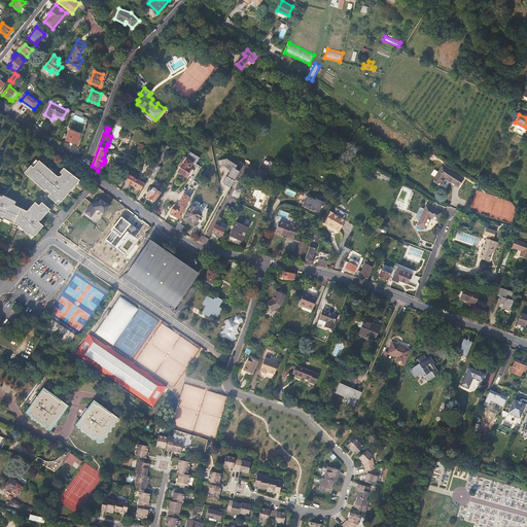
[(70,130),(66,141),(77,144),(80,134),(70,130)]
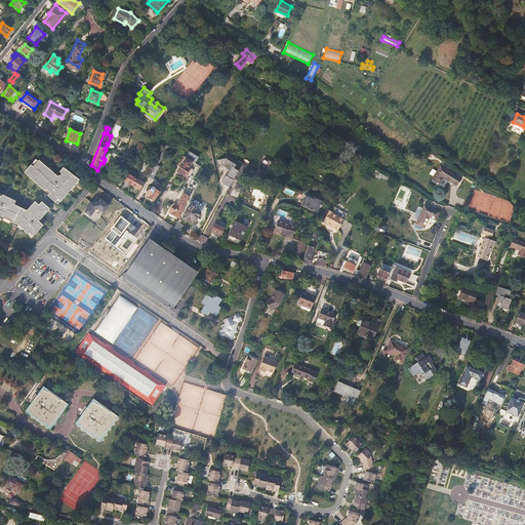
[(136,155),(139,156),(144,145),(139,143),(135,153),(134,152),(132,159),(134,160),(136,155)]
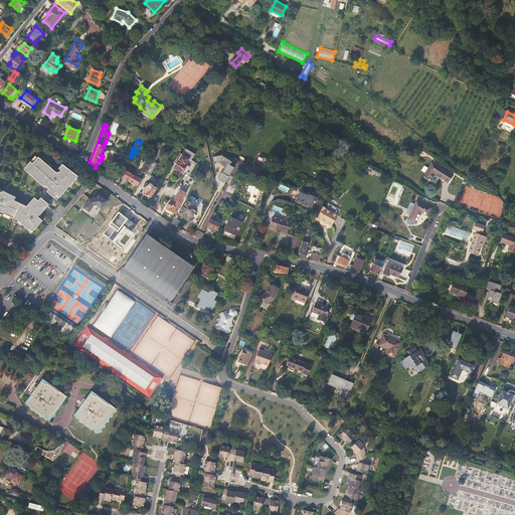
[(166,144),(163,142),(162,144),(156,155),(155,157),(153,161),(150,165),(149,166),(146,172),(150,174),(157,163),(155,162),(166,144)]
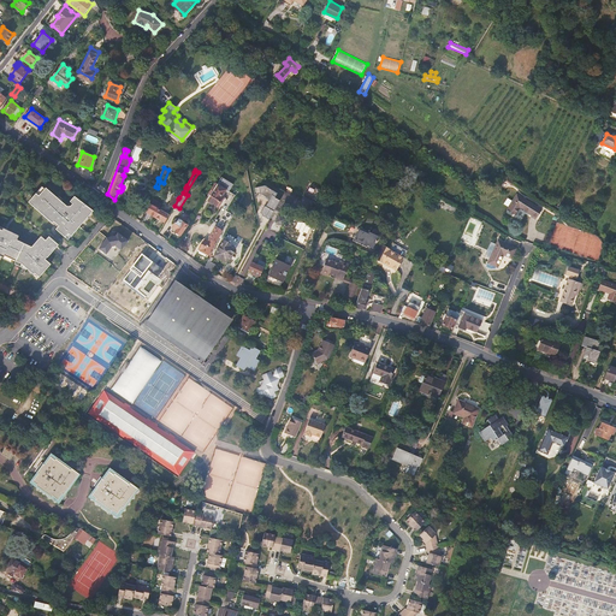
[(230,191),(235,185),(223,177),(208,200),(219,208),(223,202),(221,202),(225,197),(224,196),(227,190),(230,191)]
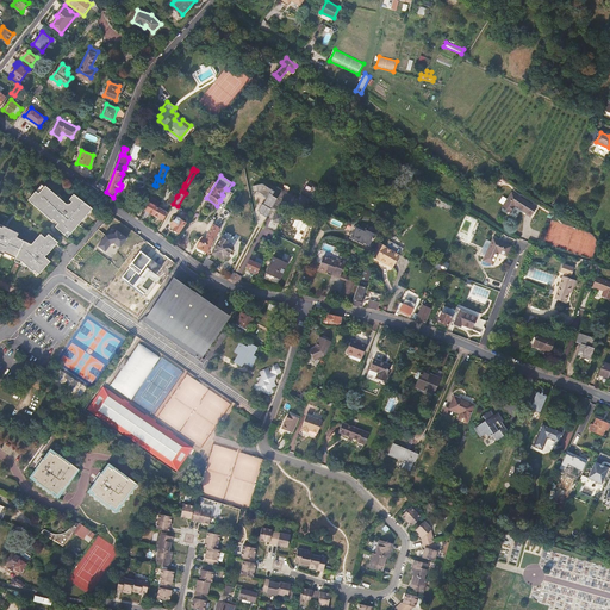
[(294,194),(291,201),(294,204),(297,204),(299,205),(306,209),(315,195),(316,195),(318,188),(317,185),(313,184),(312,185),(309,182),(303,193),(299,198),(294,194)]
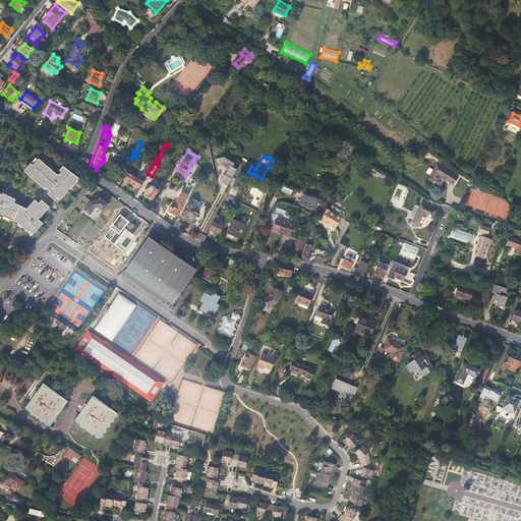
[(217,159),(218,164),(222,163),(222,165),(229,168),(226,174),(225,174),(221,180),(226,182),(226,183),(229,185),(238,168),(233,166),(235,163),(224,157),(217,159)]
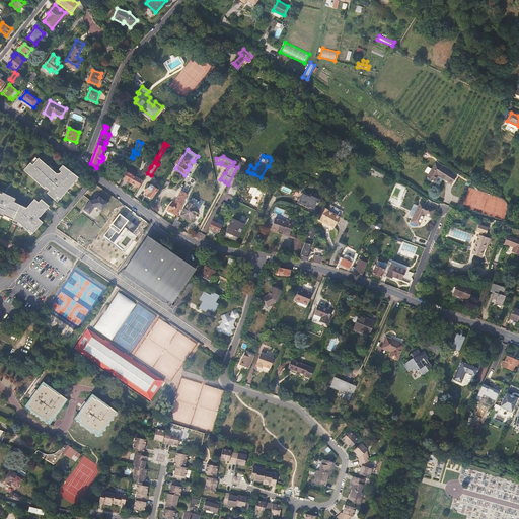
[(26,172),(38,159),(35,157),(24,170),(26,172)]
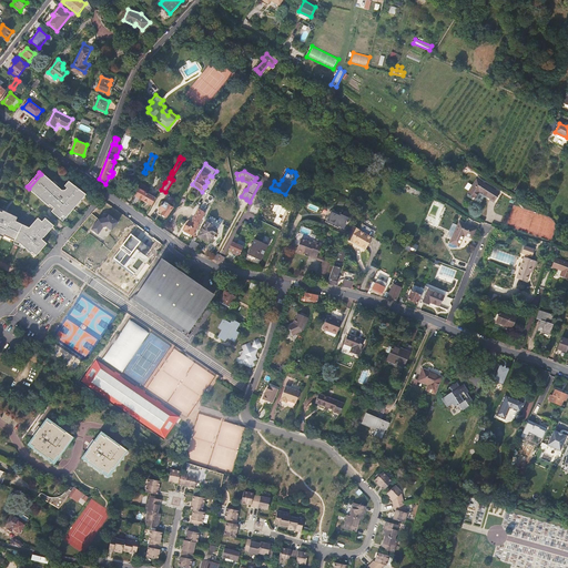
[(71,184),(67,189),(66,191),(62,191),(42,174),(41,174),(29,189),(48,206),(50,204),(54,209),(51,212),(60,220),(63,215),(66,219),(85,195),(71,184)]
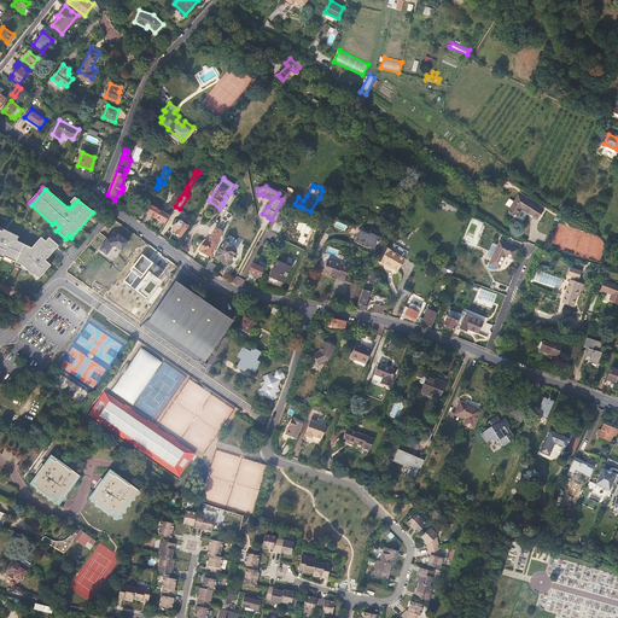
[(295,204),(298,197),(286,192),(283,199),(295,204)]
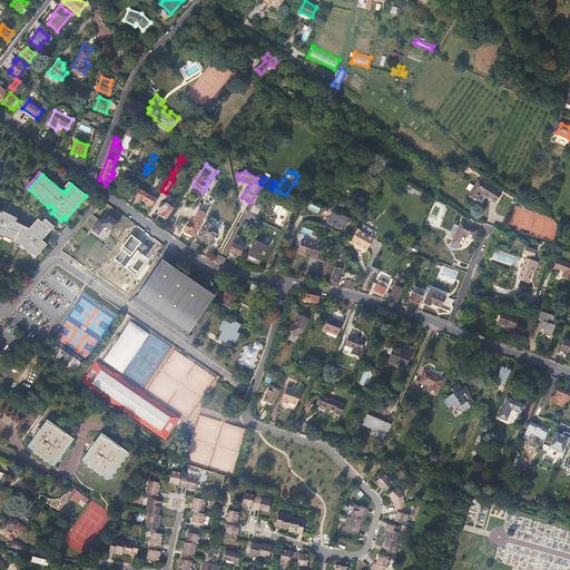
[(497,192),(478,179),(470,193),(477,198),(480,193),(493,200),(495,202),(501,193),(498,190),(497,192)]
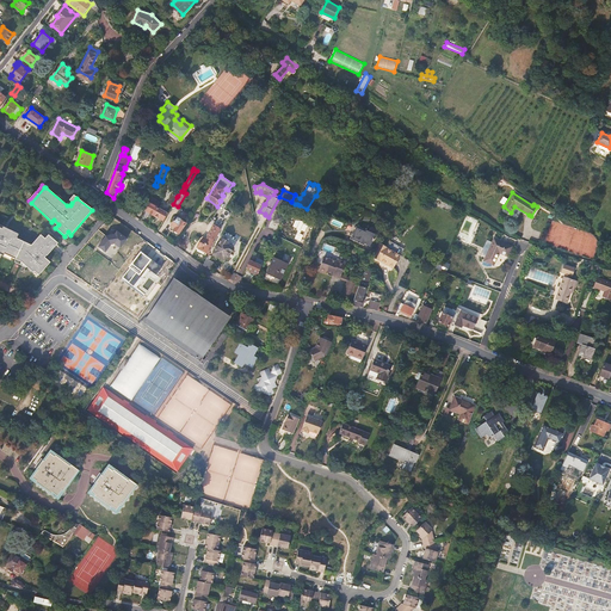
[(177,197),(178,196),(173,193),(167,204),(172,207),(173,205),(173,204),(177,197)]
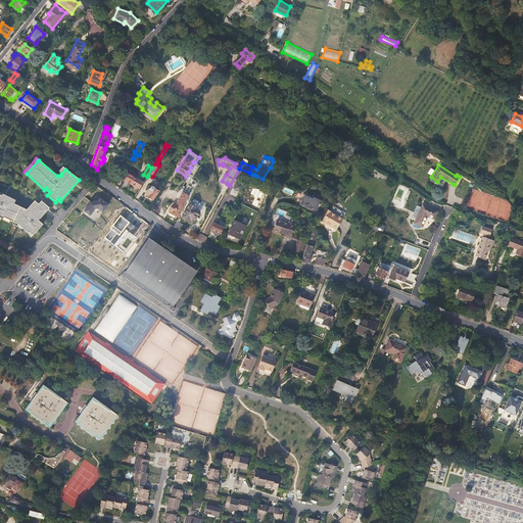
[(129,172),(125,180),(132,184),(133,181),(135,178),(136,176),(129,172)]
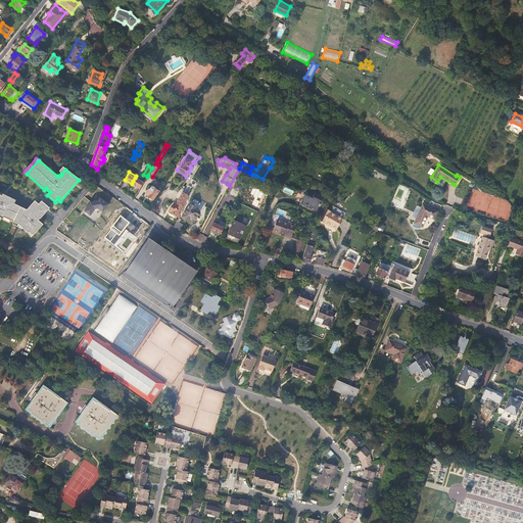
[(132,184),(140,188),(143,184),(144,182),(140,180),(139,181),(135,178),(133,181),(132,184)]
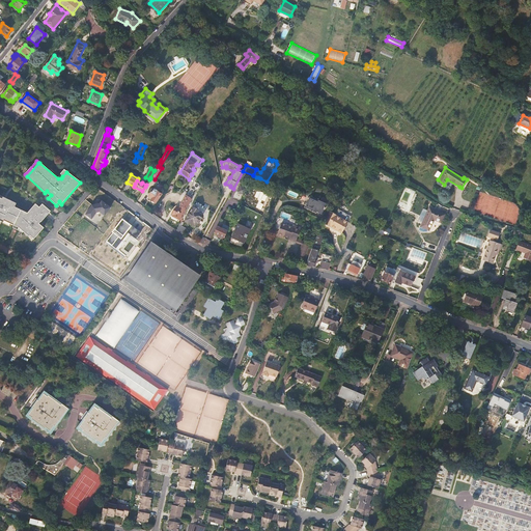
[(245,195),(247,189),(242,186),(238,192),(245,195)]
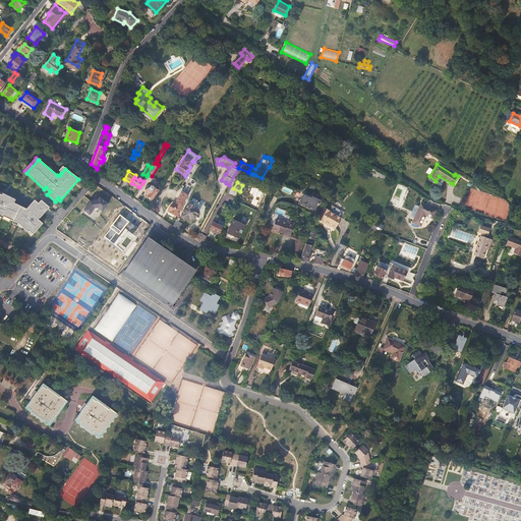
[(150,184),(147,188),(148,189),(147,191),(150,193),(149,195),(149,197),(151,198),(152,198),(153,198),(158,190),(158,188),(156,187),(155,188),(150,184)]
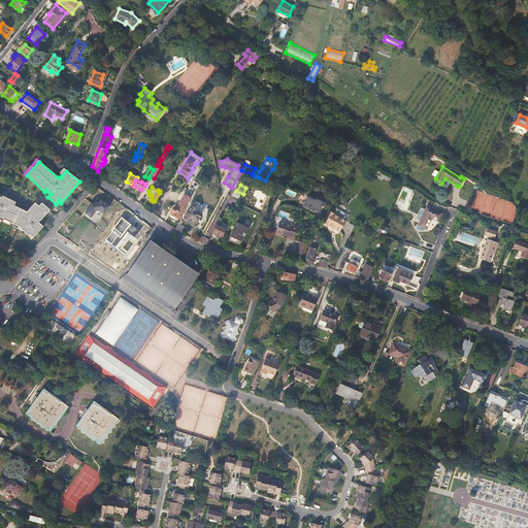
[(187,195),(191,198),(196,190),(191,187),(187,195)]
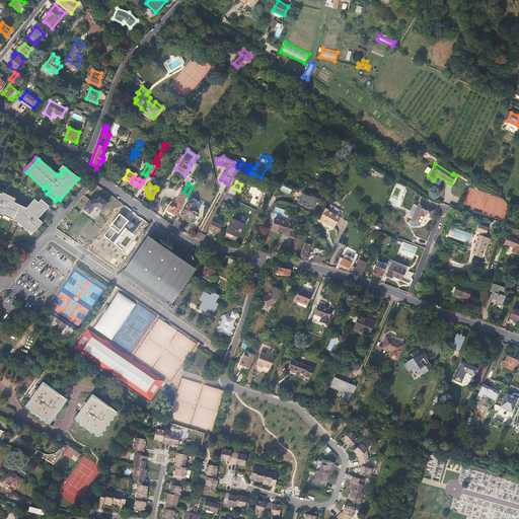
[(180,211),(188,195),(183,192),(182,191),(176,204),(172,202),(171,206),(178,209),(180,211)]
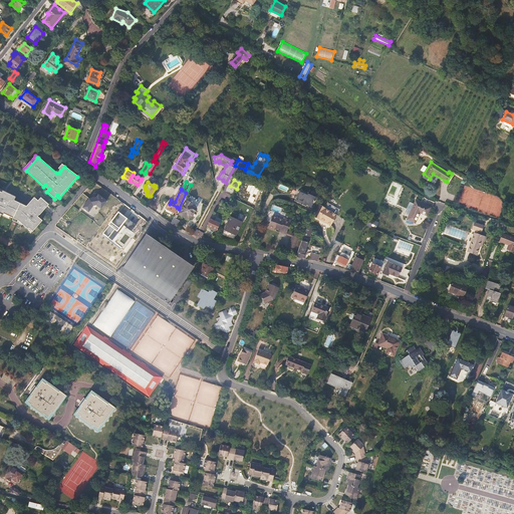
[(315,203),(316,201),(315,200),(317,197),(309,193),(302,190),(299,197),(298,196),(297,196),(295,200),(304,205),(304,203),(312,207),(314,203),(315,203)]
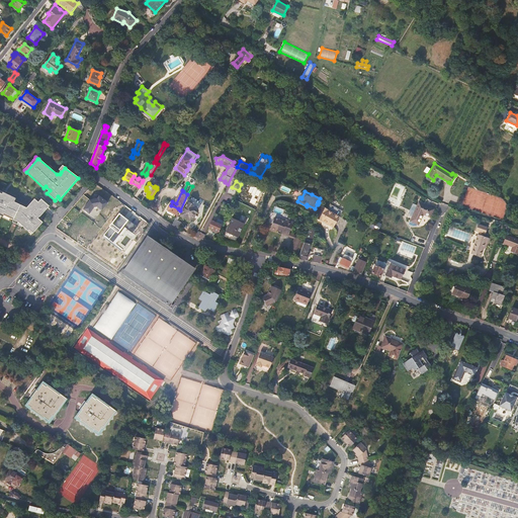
[(0,192),(0,214),(3,217),(4,216),(18,223),(28,231),(29,230),(33,234),(42,223),(37,219),(39,217),(50,206),(41,199),(38,202),(34,199),(26,208),(14,202),(15,200),(10,198),(11,196),(3,192),(2,194),(0,192)]
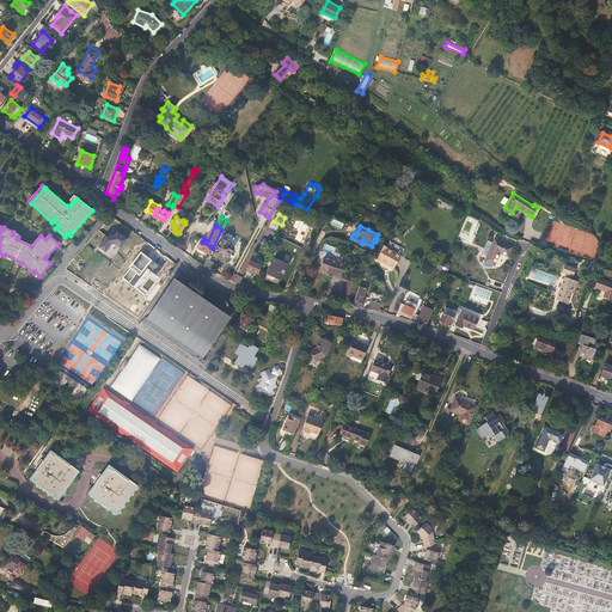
[(106,237),(99,248),(105,252),(111,245),(115,244),(121,249),(127,239),(117,232),(115,234),(106,237)]
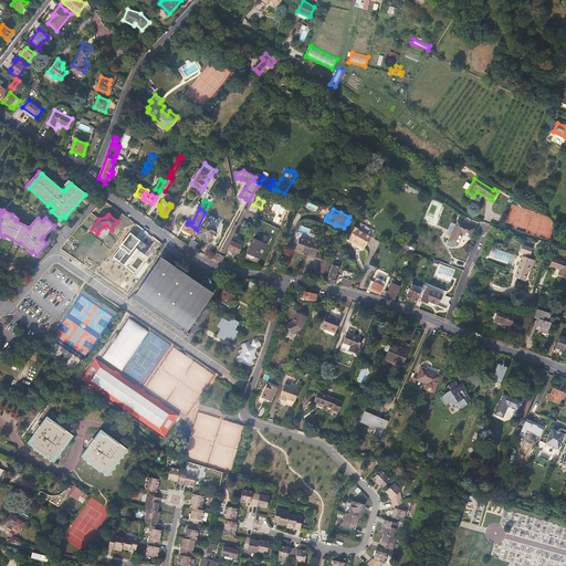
[(457,220),(448,241),(458,245),(462,234),(470,237),(473,228),(457,220)]
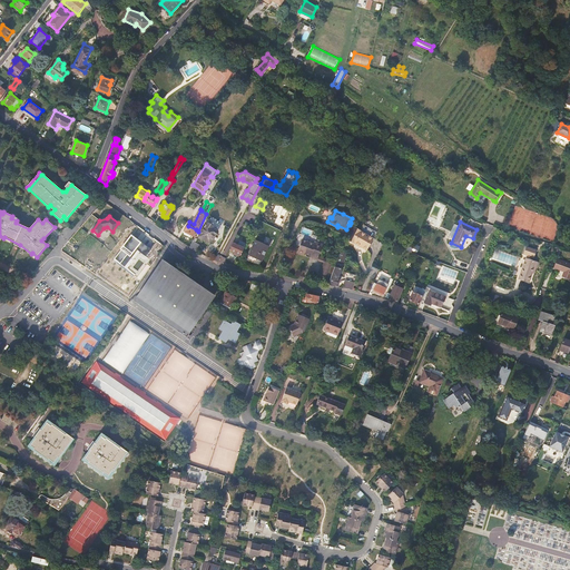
[(204,239),(210,243),(214,236),(215,236),(218,231),(213,227),(214,226),(208,223),(199,237),(204,239)]
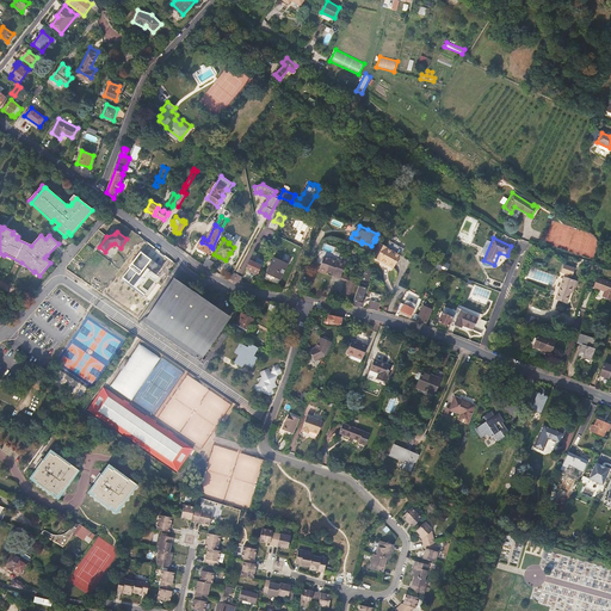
[(201,241),(197,247),(207,252),(210,246),(202,242),(201,241)]
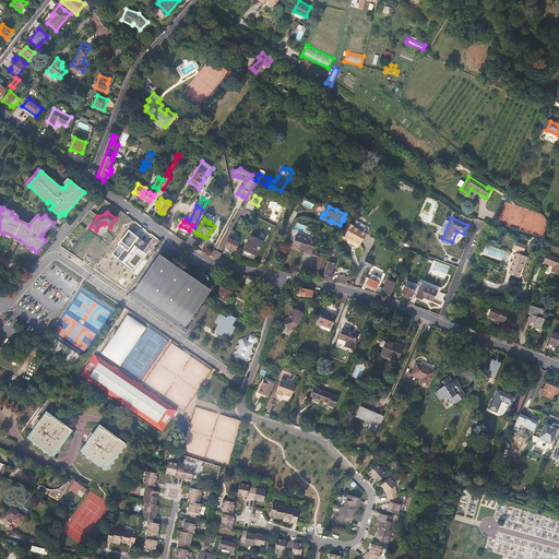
[(347,241),(348,240),(348,239),(354,241),(354,242),(361,246),(369,228),(356,222),(354,228),(347,225),(341,238),(347,241)]
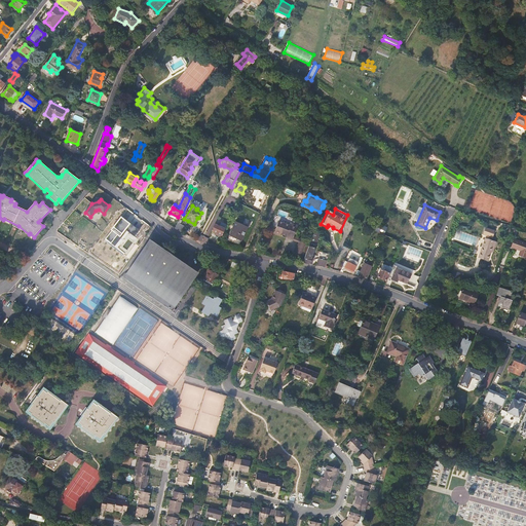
[(132,224),(121,217),(111,230),(106,238),(111,242),(117,234),(121,235),(132,224)]
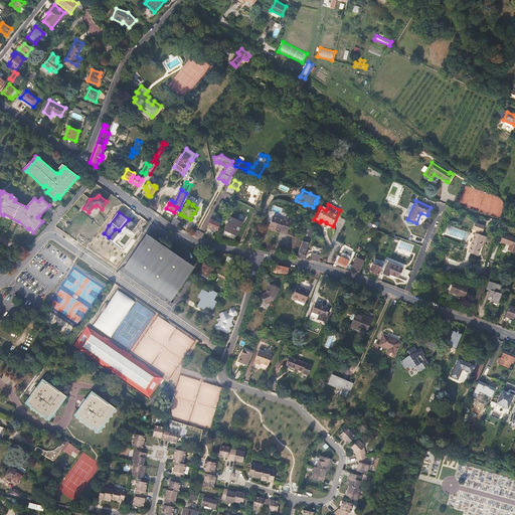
[(172,223),(179,227),(182,222),(181,221),(175,217),(172,223)]
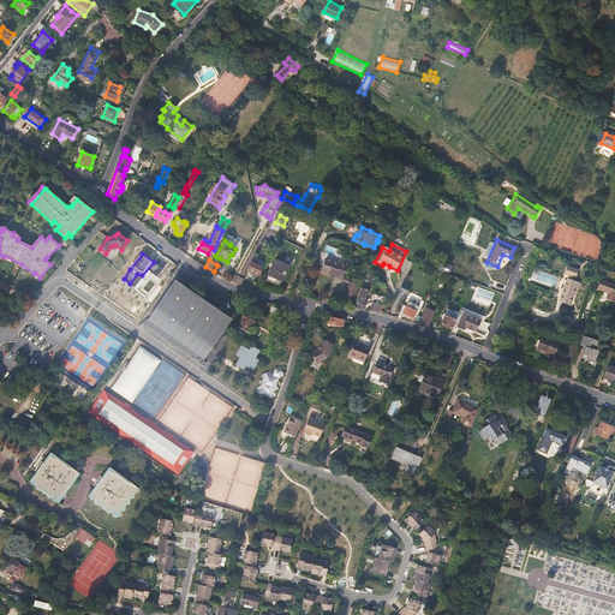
[(249,269),(261,275),(267,263),(260,260),(258,262),(256,262),(255,263),(252,262),(249,268),(249,269)]
